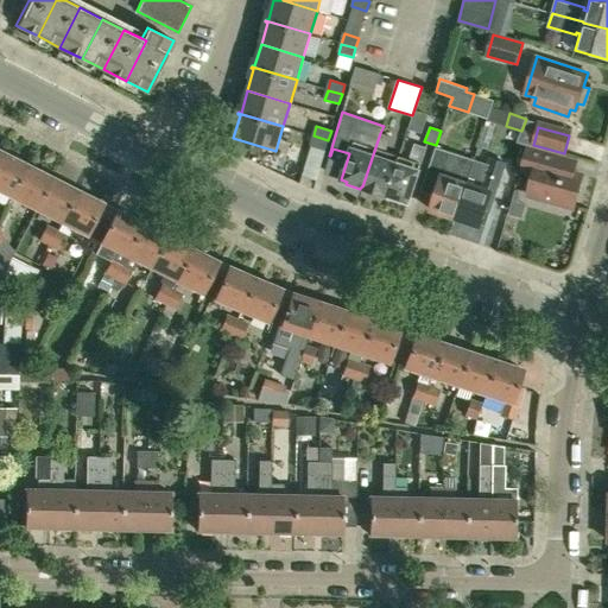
[(386,197),(399,157),(385,152),(391,137),(380,133),(362,187),(372,190),(371,192),(386,197)]
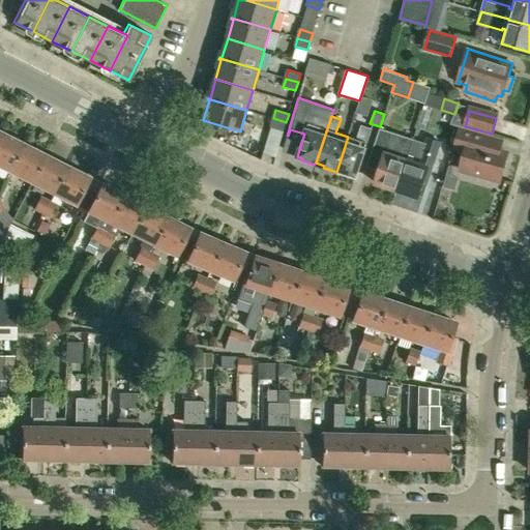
[(284,130),(286,122),(273,118),(270,127),(284,130)]
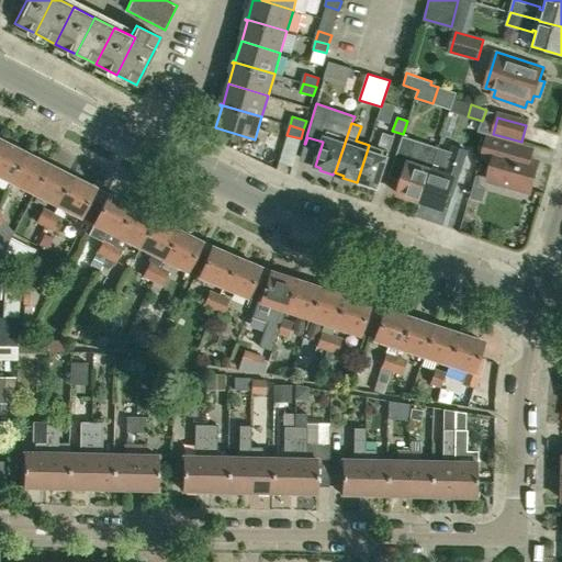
[(377,187),(389,150),(390,152),(394,136),(383,133),(378,147),(369,145),(357,182),(370,188),(371,184),(377,187)]
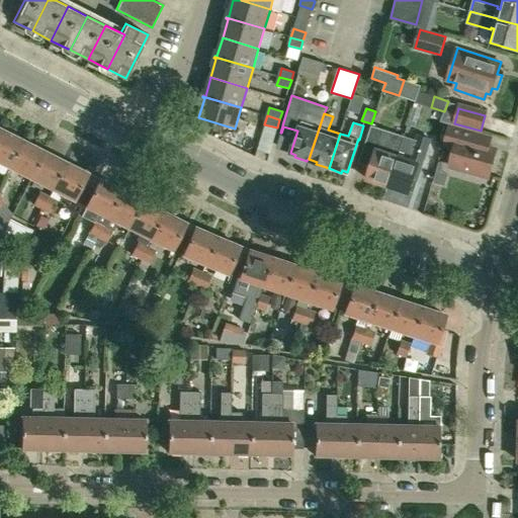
[(496,149),(477,144),(469,142),(472,130),(448,122),(442,144),(454,148),(449,165),(488,176),(496,149)]
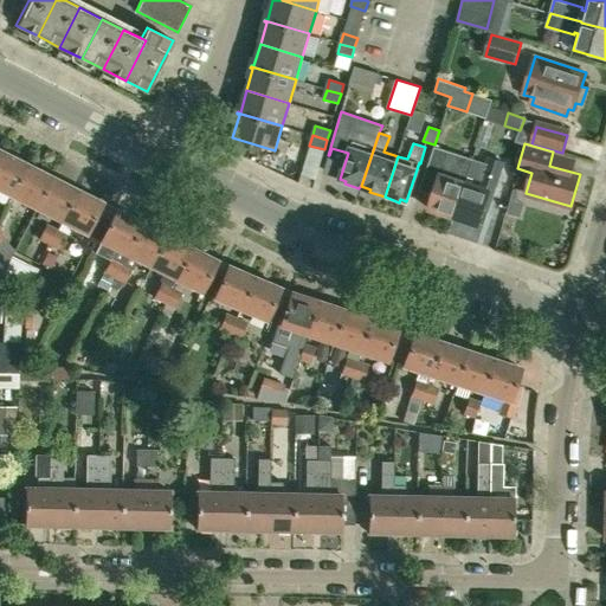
[(465,182),(472,160),(434,147),(421,187),(434,192),(429,208),(455,217),(465,182)]
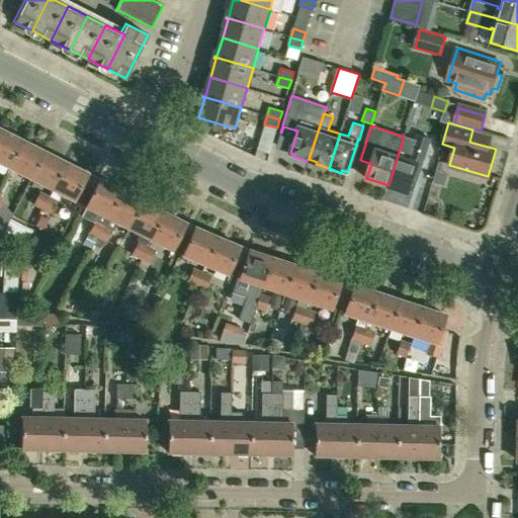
[(0,162),(9,166),(22,140),(0,128),(0,130),(0,162)]
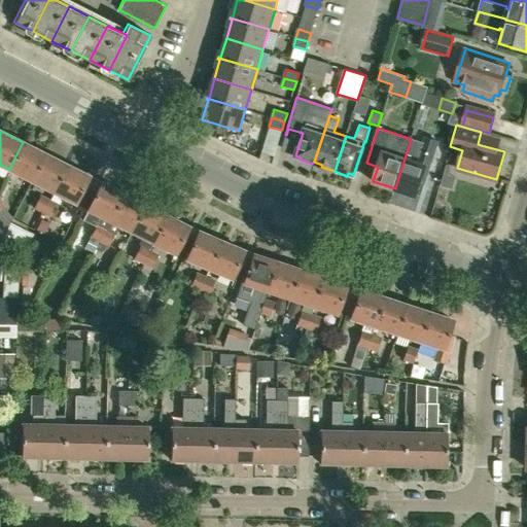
[(416,196),(422,176),(424,172),(428,173),(438,142),(425,138),(424,143),(411,139),(405,159),(395,188),(416,196)]
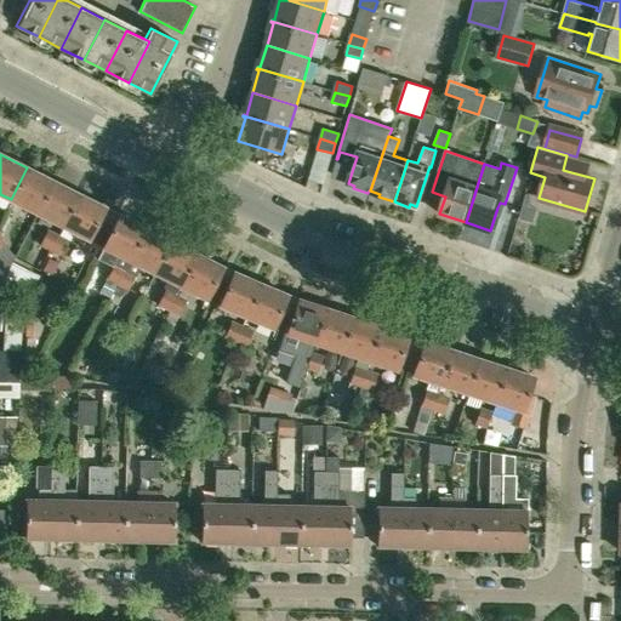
[(36,212),(52,181),(27,167),(11,199),(36,212)]
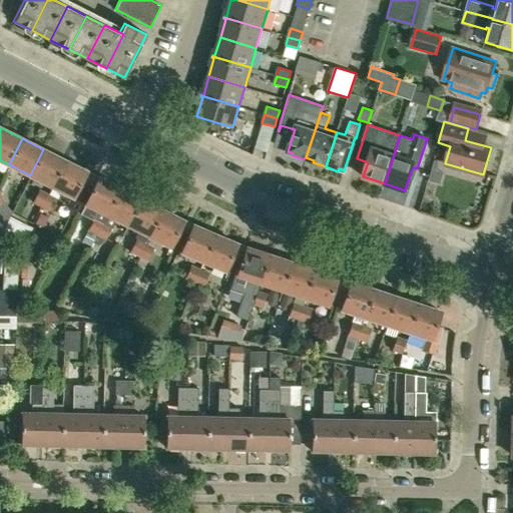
[(51,186),(65,160),(43,149),(30,175),(51,186)]
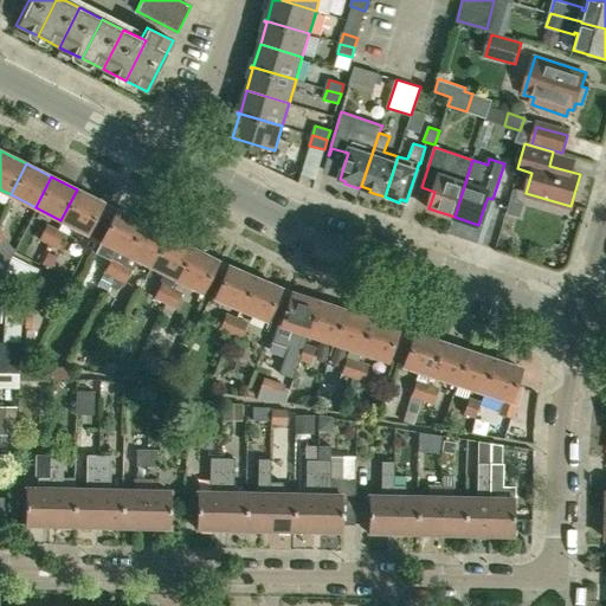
[(77,189),(60,220),(86,233),(102,202),(77,189)]
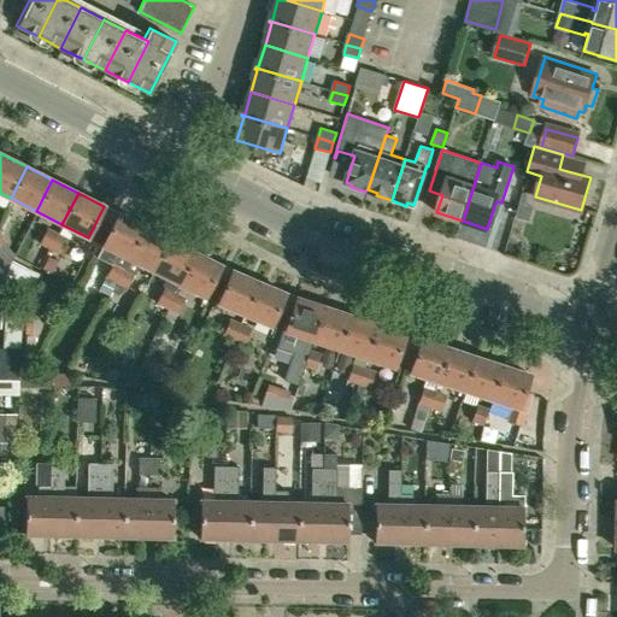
[(128,258),(144,227),(118,213),(103,245),(117,253),(128,258)]
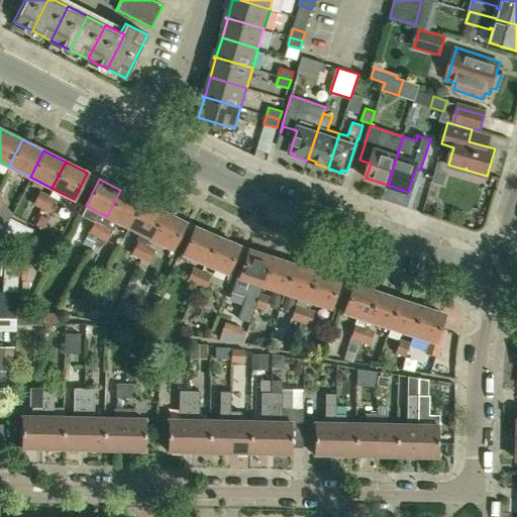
[(128,227),(142,201),(120,190),(107,216),(116,221),(128,227)]
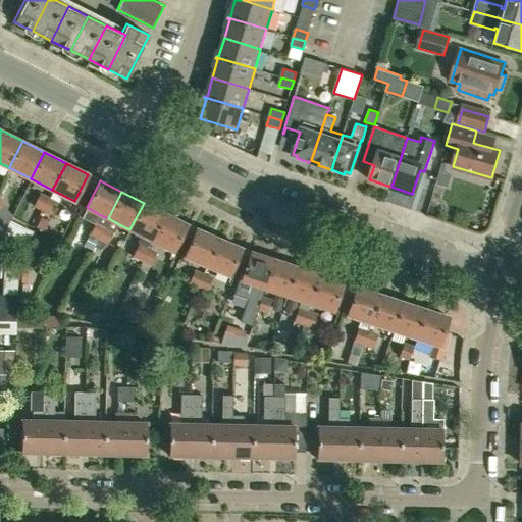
[(42,210),(48,198),(39,193),(33,206),(42,210)]
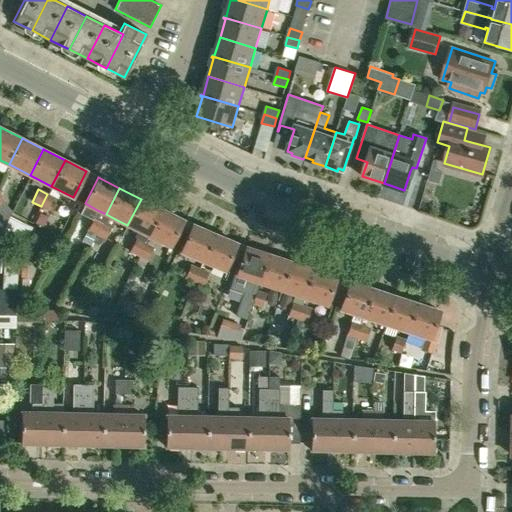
[(47,194),(41,206),(50,211),(56,198),(47,194)]
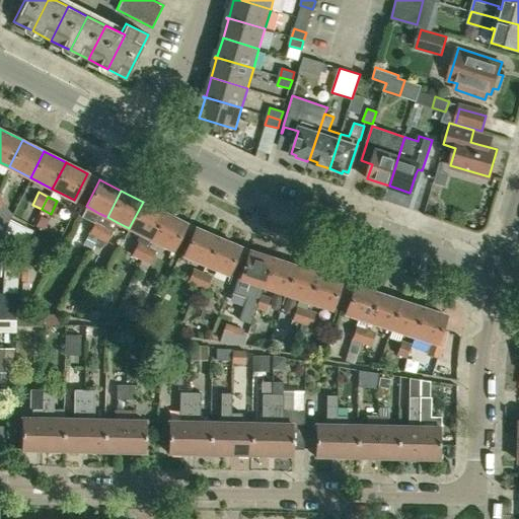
[(151,239),(164,212),(143,202),(129,228),(151,239)]
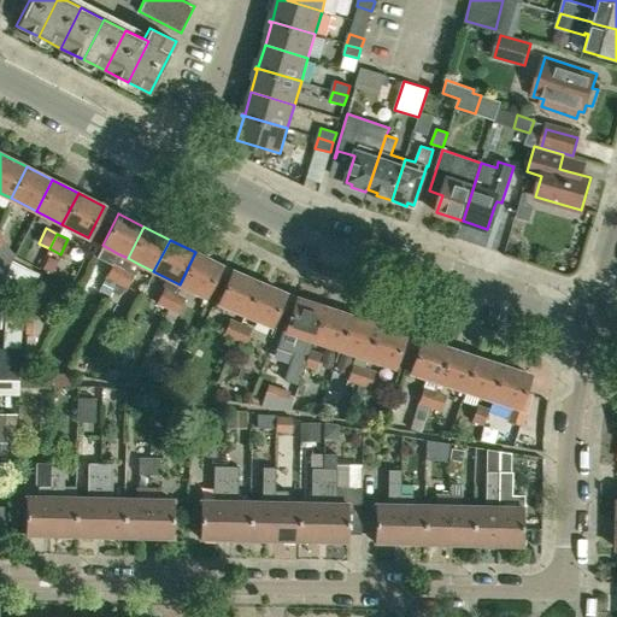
[(180,285),(205,298),(221,265),(195,252),(180,285)]
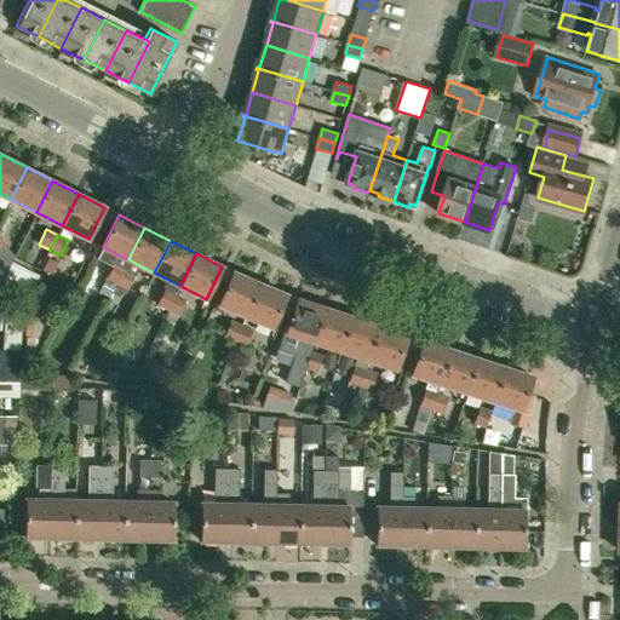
[(56,265),(46,260),(40,271),(50,277),(56,265)]
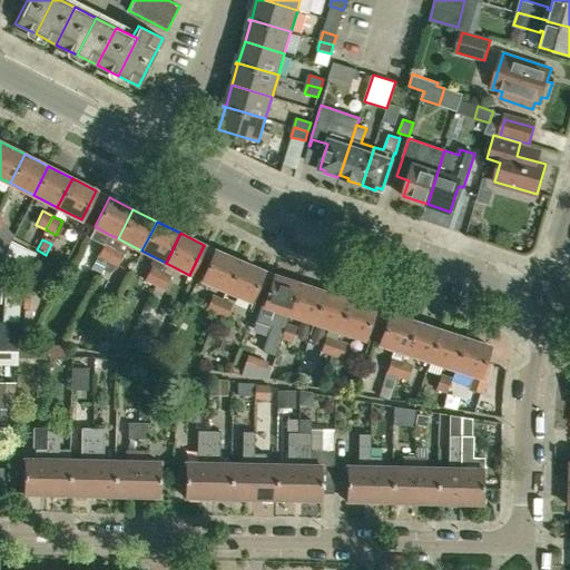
[(114,247),(104,242),(97,256),(107,261),(114,247)]
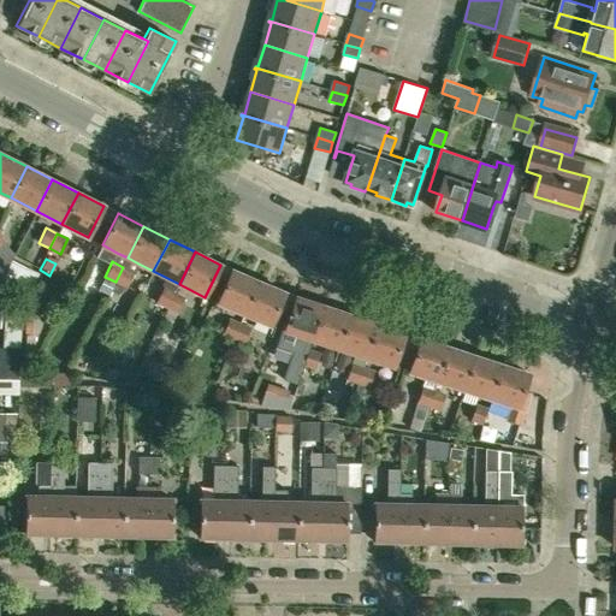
[(123,267),(116,282),(126,288),(134,272),(123,267)]
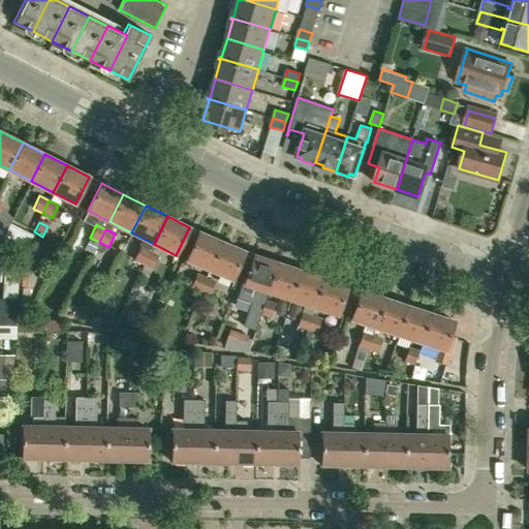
[(210,270),(221,242),(198,231),(187,259),(210,270)]
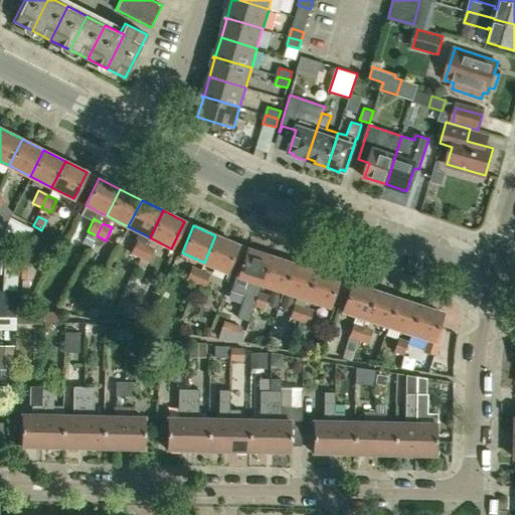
[(226,272),(230,264),(237,244),(215,235),(204,263),(226,272)]
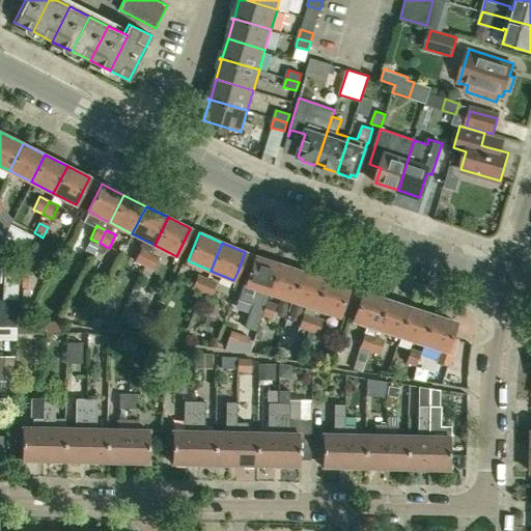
[(143,266),(150,252),(141,248),(135,260),(143,266)]
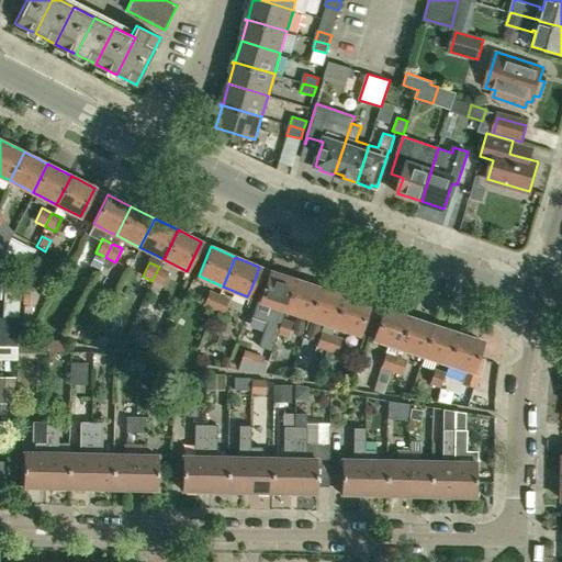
[(159,267),(152,281),(161,285),(169,272),(159,267)]
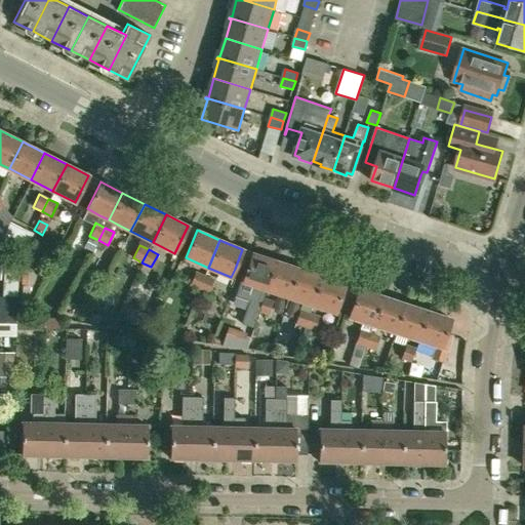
[(242,282),(266,289),(275,260),(264,257),(265,254),(254,250),(253,253),(251,253),(242,282)]
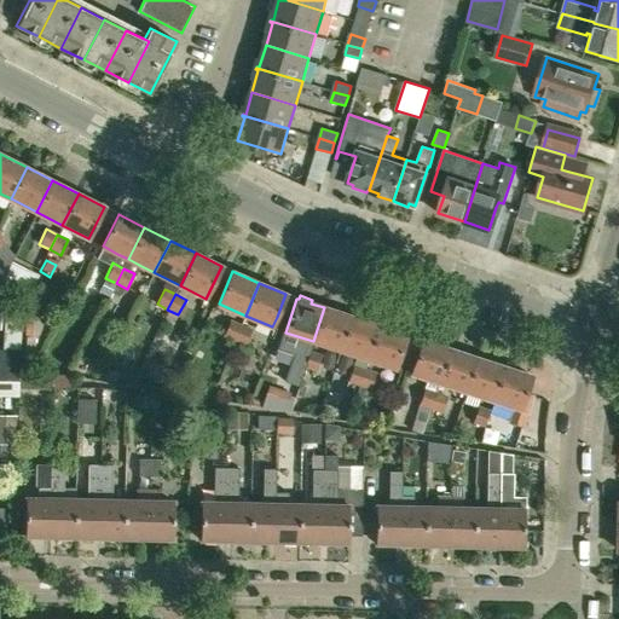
[(45,304),(38,318),(47,324),(56,310),(45,304)]
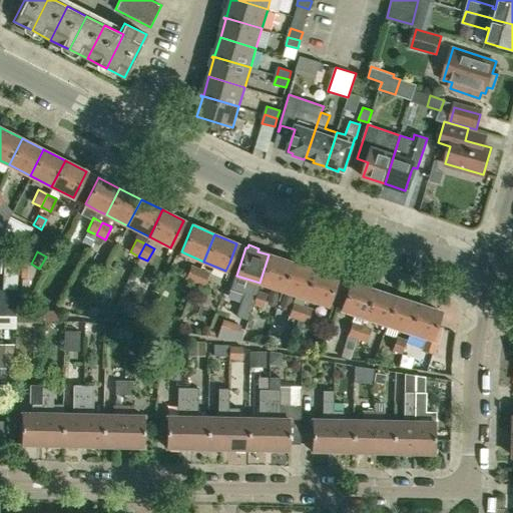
[(282,291),(292,263),(269,254),(260,283),(282,291)]
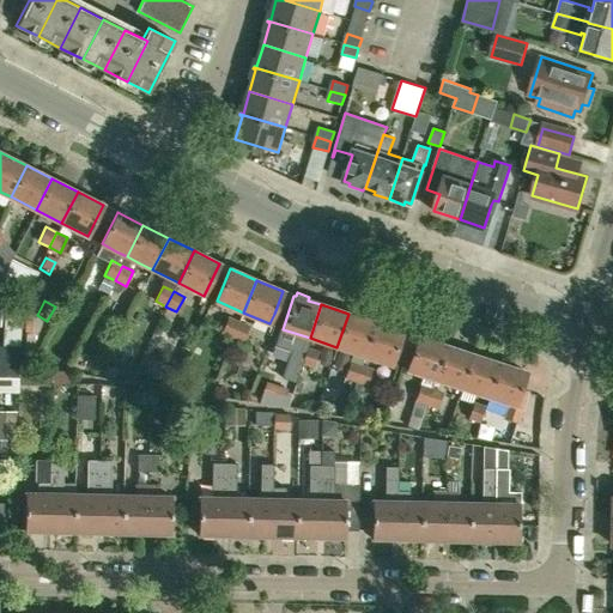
[(349,314),(337,347),(353,352),(364,356),(375,322),(349,314)]
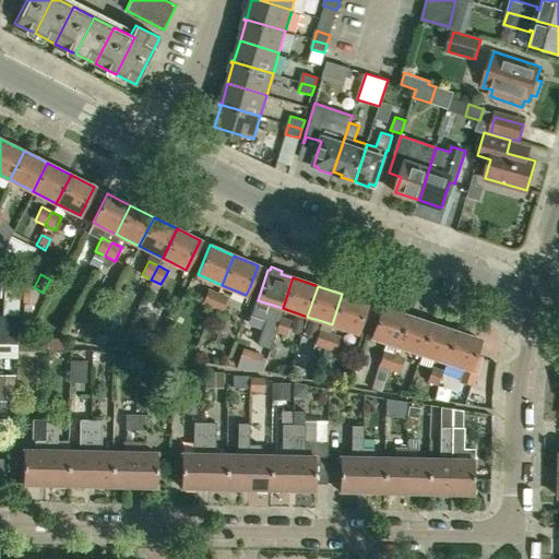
[(212,307),(217,294),(207,289),(202,302),(212,307)]
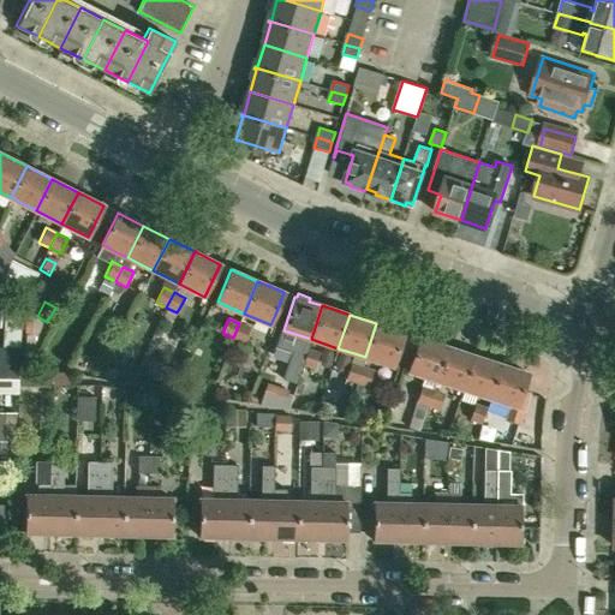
[(239,323),(233,338),(244,342),(251,327),(239,323)]
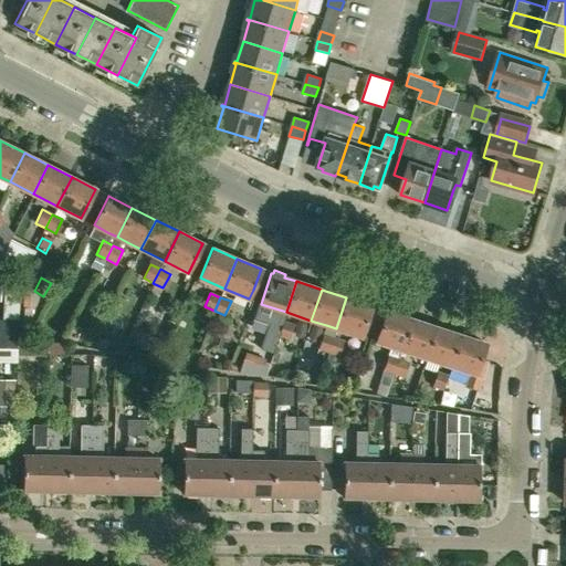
[(346,297),(336,328),(362,337),(371,306),(346,297)]
